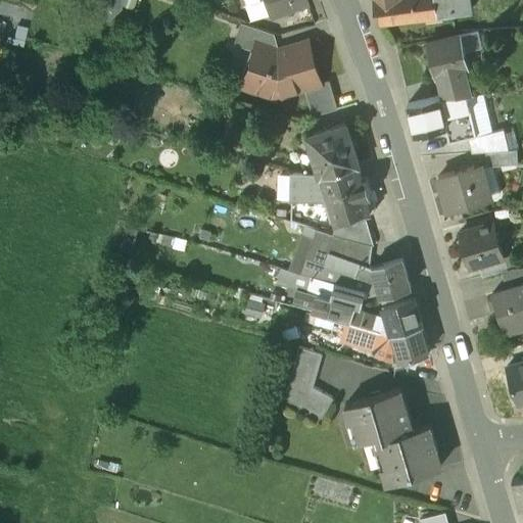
[(90,0),(87,4),(91,17),(108,21),(120,10),(116,0),(90,0)]
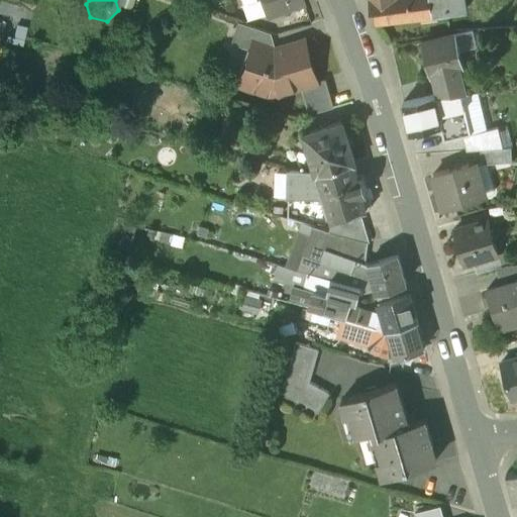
[(261,0),(266,14),(303,1),(302,0),(261,0)]
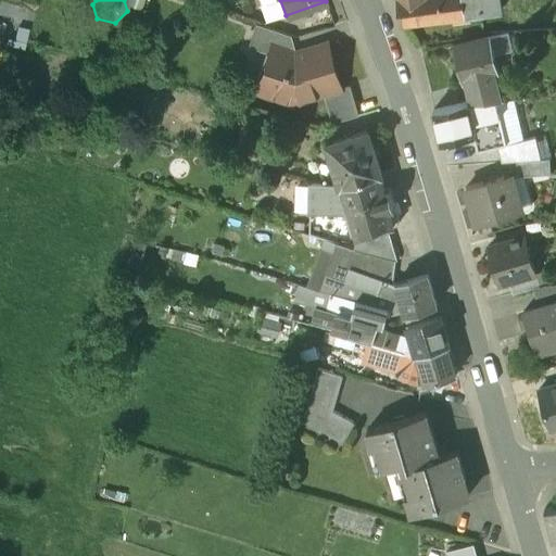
[(399,0),(401,23),(465,15),(463,0),(399,0)]
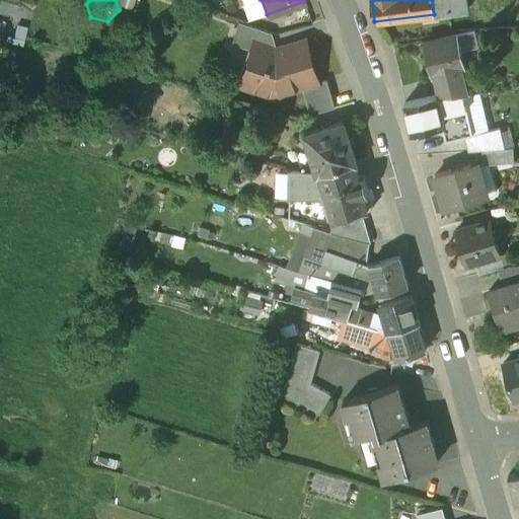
[(464,0),(432,0),(434,14),(451,12),(465,10),(464,0)]
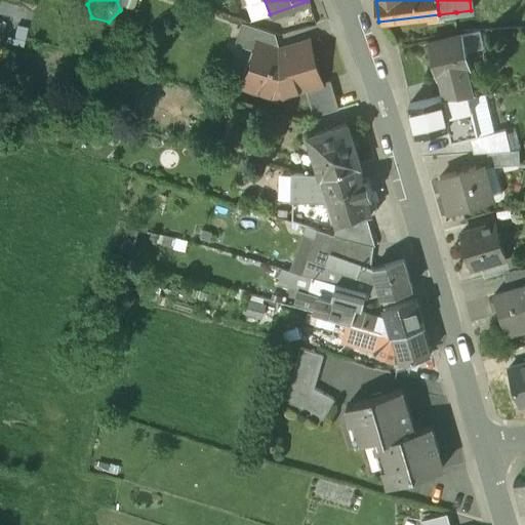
[(274,35),(241,24),(234,44),(256,52),(259,46),(277,52),(280,51),(274,35)]
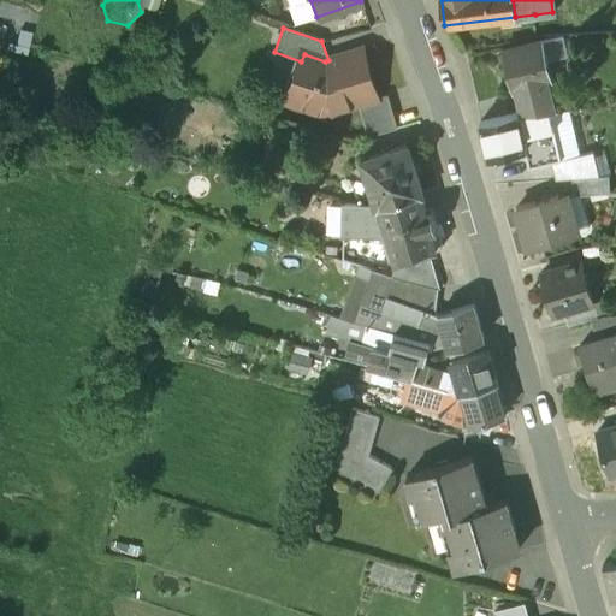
[(543,41),(503,51),(513,90),(517,89),(552,82),(543,41)]
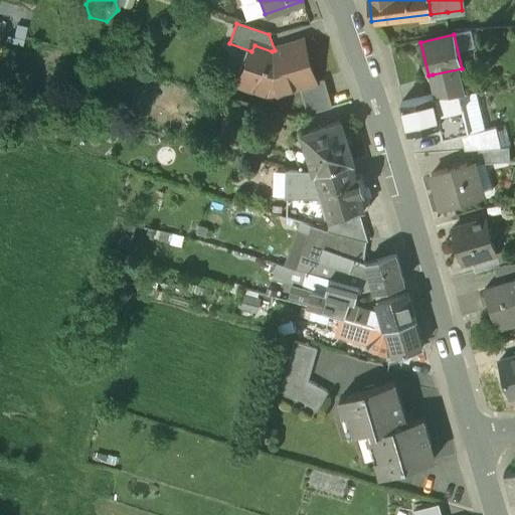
[(275,50),(272,51),(254,45),(251,51),(240,84),(272,96),(300,87),(300,86),(315,81),(303,41),(275,50)]
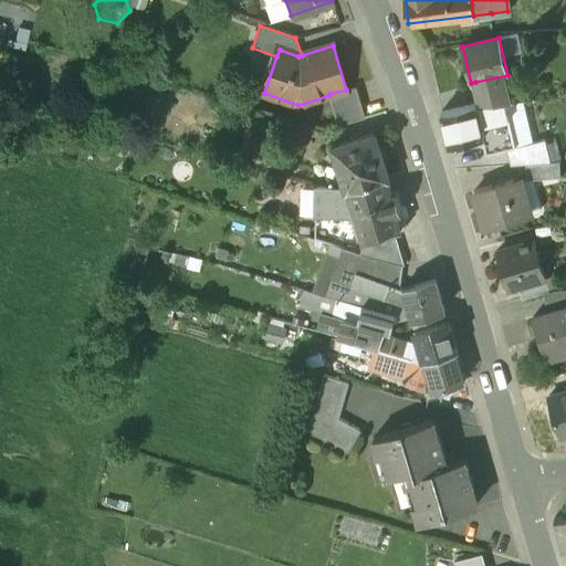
[(507,75),(475,82),(481,104),(513,102),(507,75)]
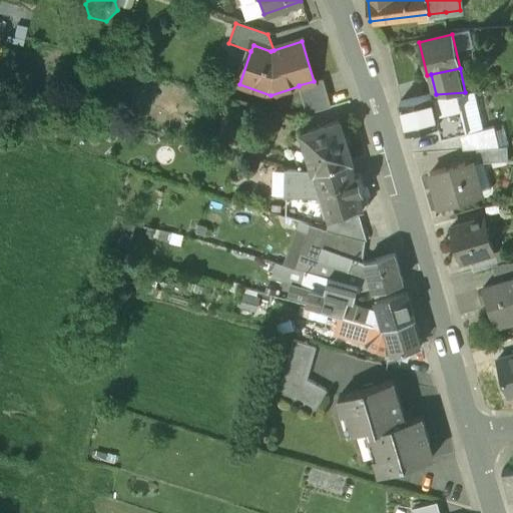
[(314,81),(299,85),(299,86),(307,114),(331,107),(323,79),(314,81)]
